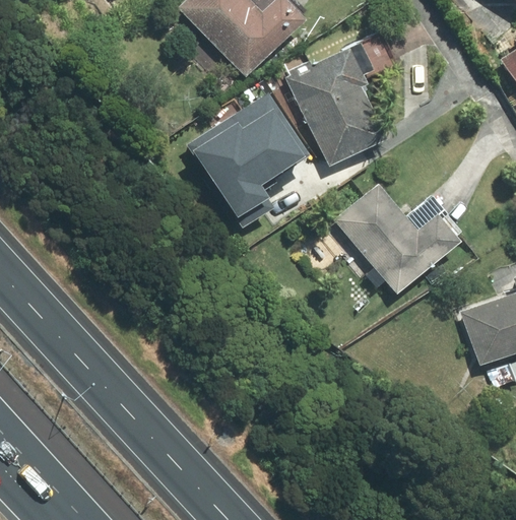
[(271,0),(260,11),(249,0),(190,0),(180,9),(245,77),(304,20),(284,0),(271,0)]
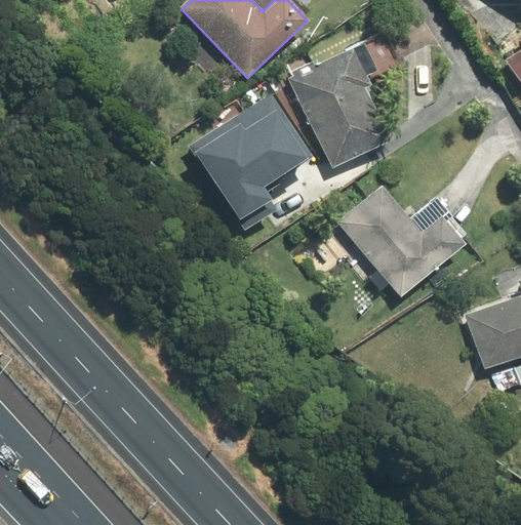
[(520,39),(503,51),(520,80),(520,39)]
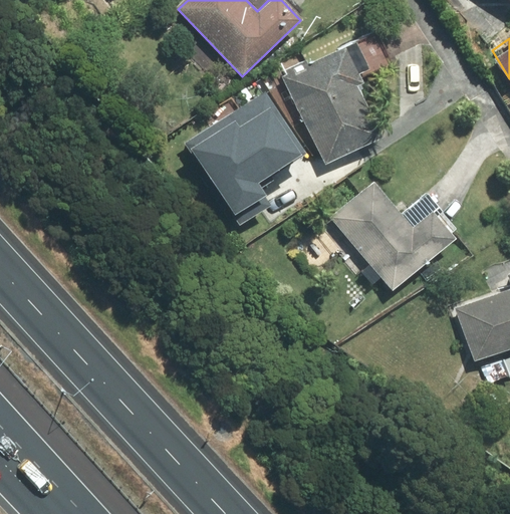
[(368,74),(354,44),(284,77),(325,166),(385,139),(357,79),(368,74)]
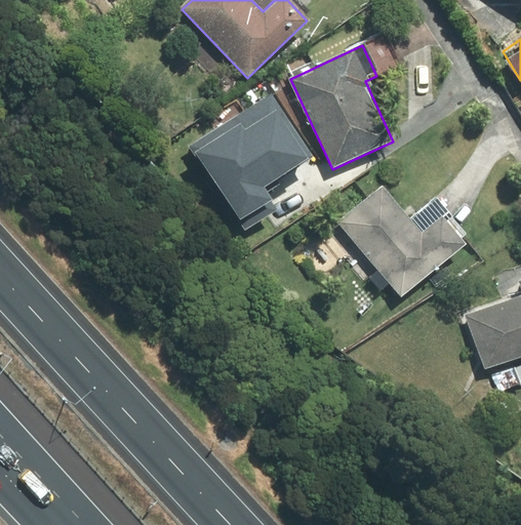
[(259,188),(305,159),(271,107),(241,126),(238,120),(192,149),(239,220),(269,201),(259,188)]
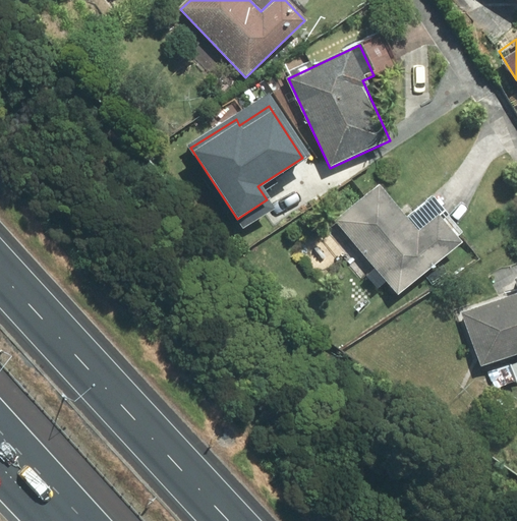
[(419,227),(383,185),(337,226),(398,294),(459,239),(436,213),(419,227)]
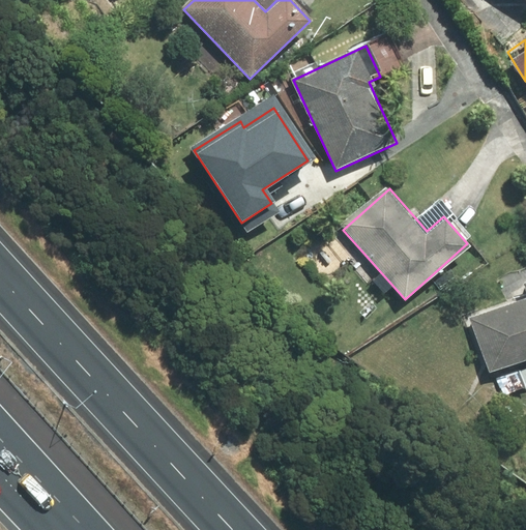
[(525,273),(501,283),(507,302),(468,315),(488,374),(525,360),(525,273)]
